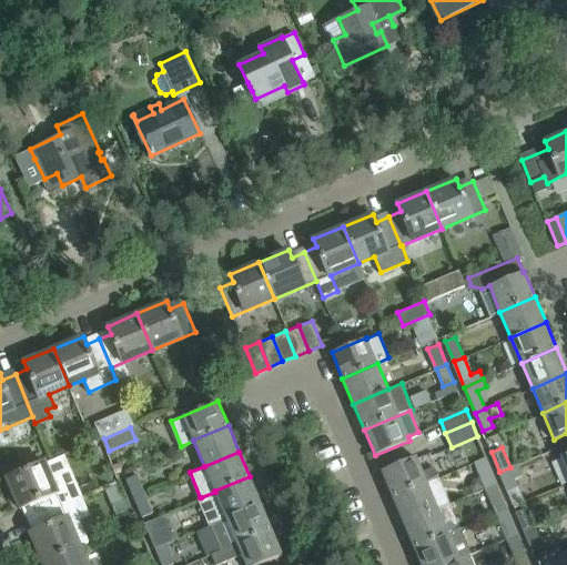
[(381,471),(392,496),(426,482),(427,482),(439,477),(434,466),(422,471),(416,457),(417,457),(416,455),(381,471)]
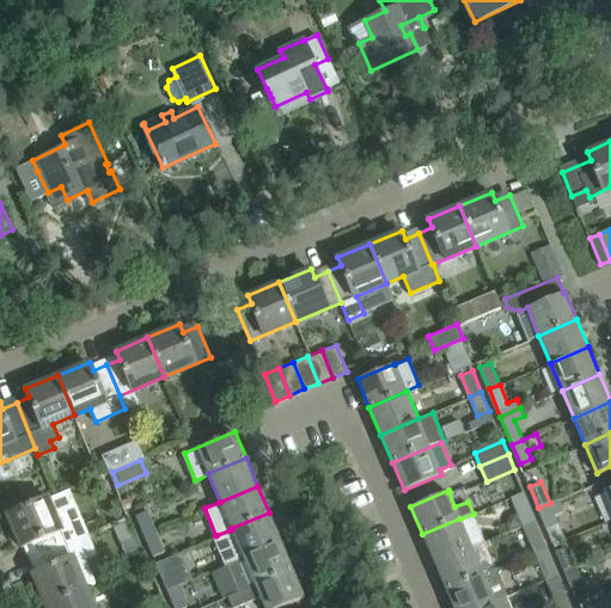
[(31,542),(36,553),(89,532),(83,519),(72,523),(62,510),(55,514),(49,498),(48,497),(8,514),(22,546),(31,542)]
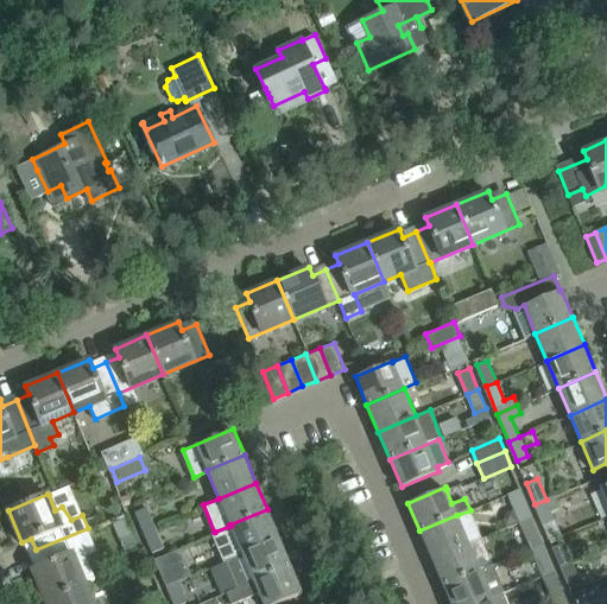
[(512,500),(520,520),(531,515),(523,495),(512,500)]
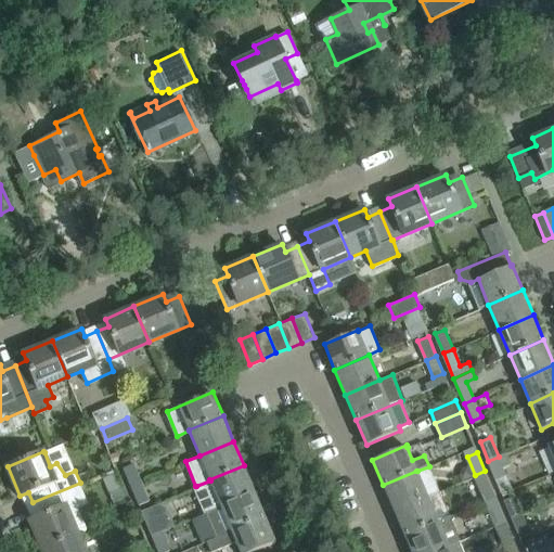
[(499,457),(488,461),(495,478),(505,474),(499,457)]
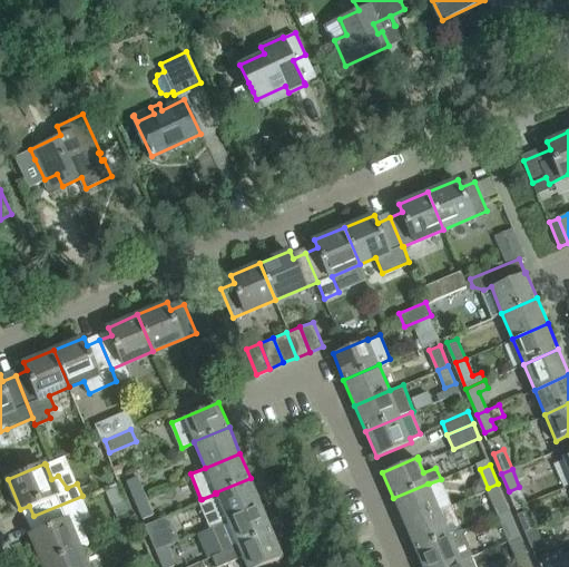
[(126,479),(134,498),(144,494),(136,475),(126,479)]
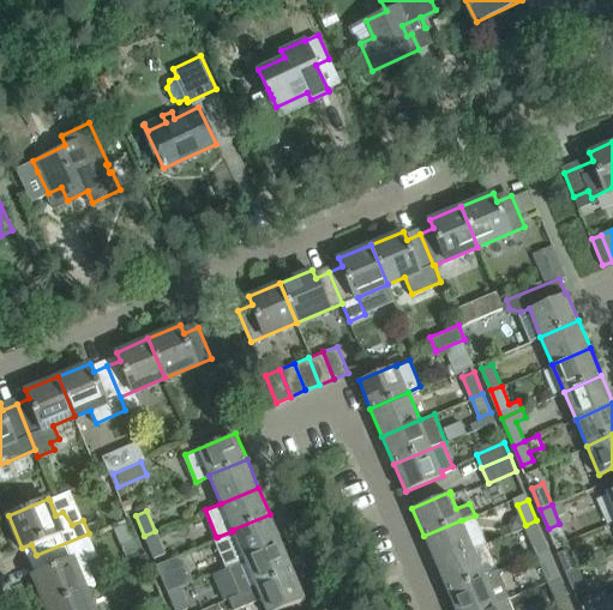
[(226,566),(229,565),(244,557),(281,541),(270,514),(232,530),(233,531),(217,537),(216,537),(214,538),(226,566)]
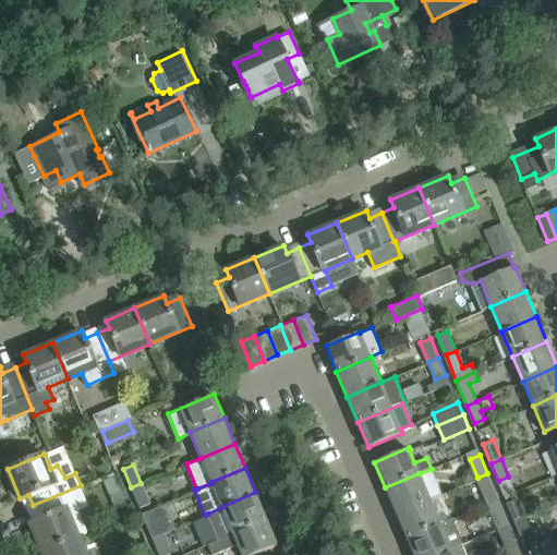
[(118,473),(104,479),(116,508),(130,503),(118,473)]
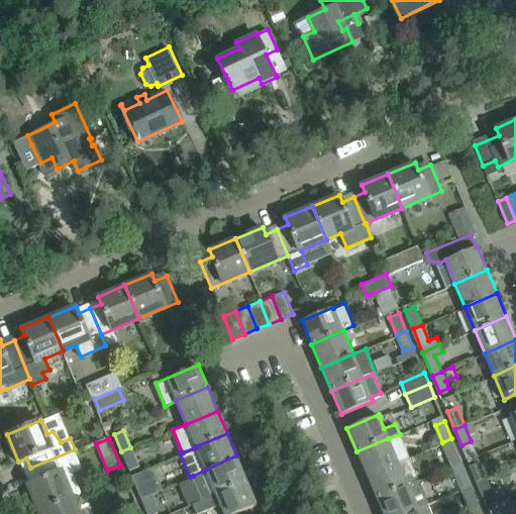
[(356,451),(367,475),(398,461),(389,438),(388,438),(356,451)]
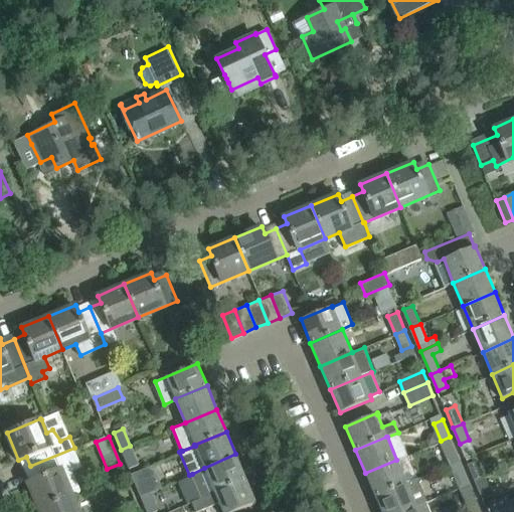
[(450,437),(441,441),(448,458),(457,454),(450,437)]
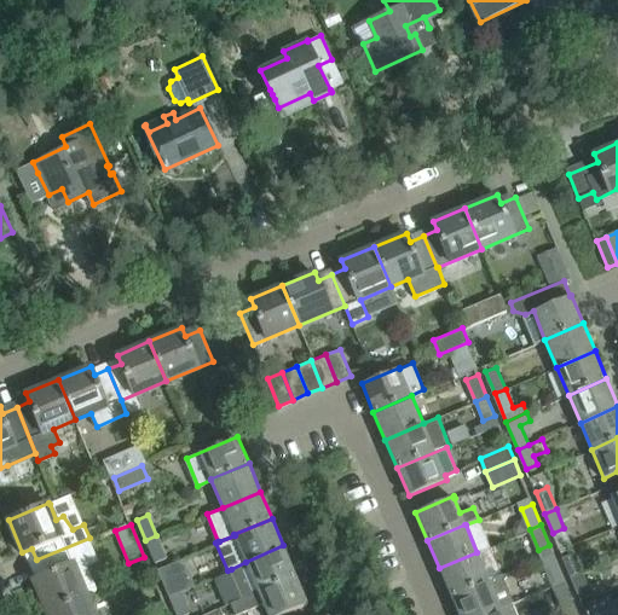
[(156,535),(145,540),(154,558),(165,553),(156,535)]
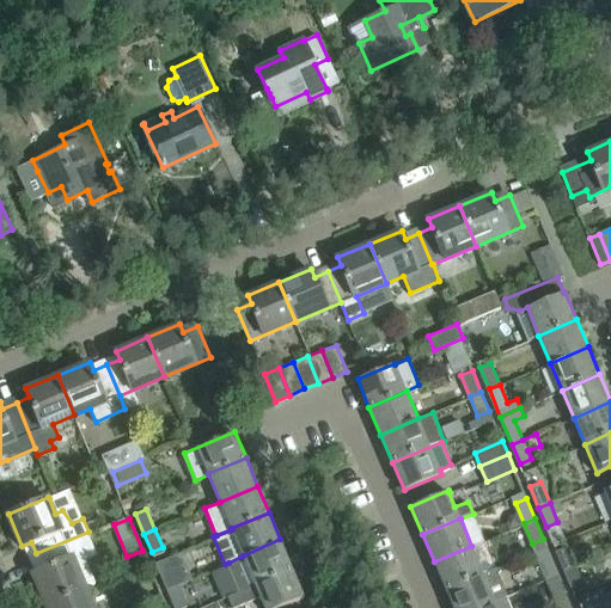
[(34,572),(46,603),(86,587),(74,558),(84,554),(86,559),(98,553),(89,532),(36,553),(42,569),(34,572)]
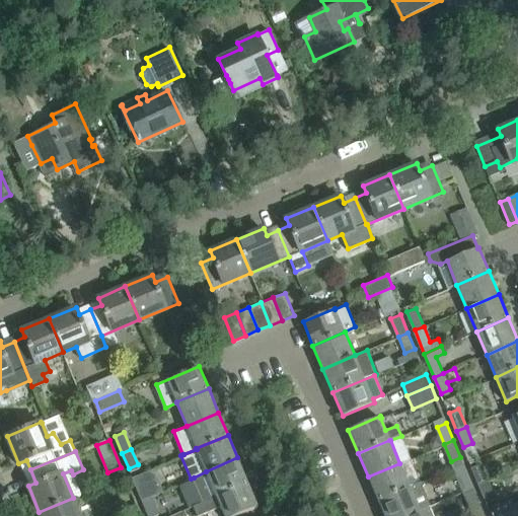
[(194,477),(203,501),(247,482),(237,457),(206,471),(194,477)]
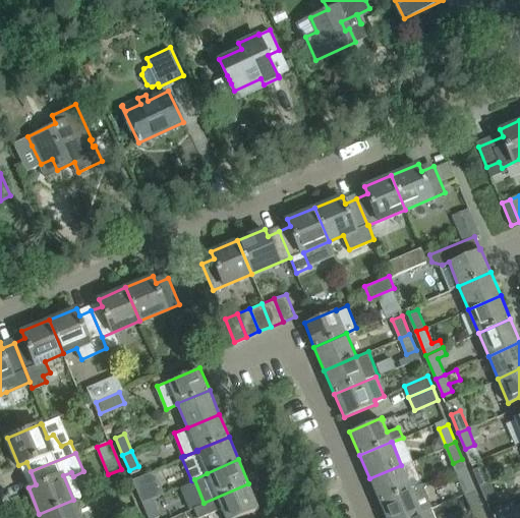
[(369,478),(380,502),(411,488),(411,487),(401,465),(369,478)]
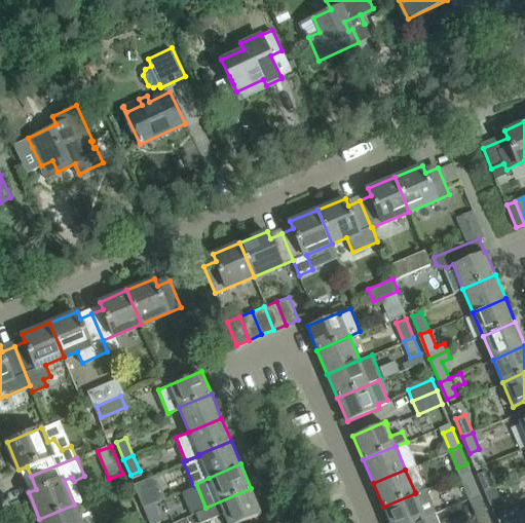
[(478,474),(485,491),(495,487),(488,470),(478,474)]
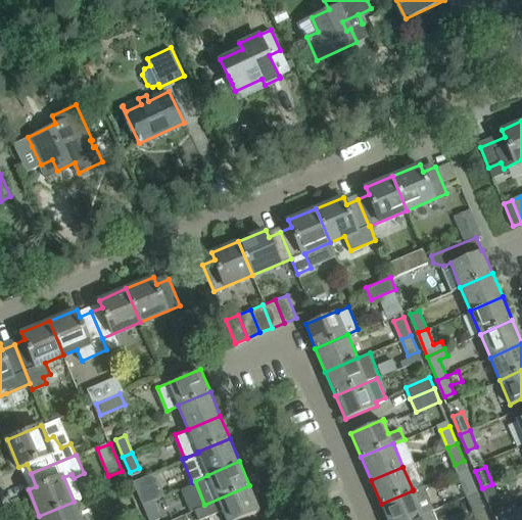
[(460,478),(467,494),(477,490),(470,474),(460,478)]
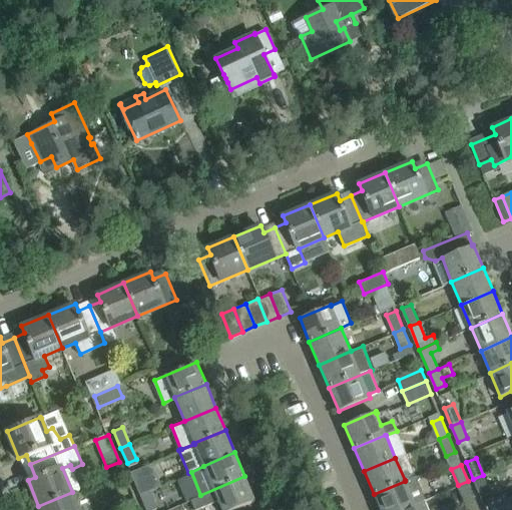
[(133,478),(139,493),(148,489),(142,474),(133,478)]
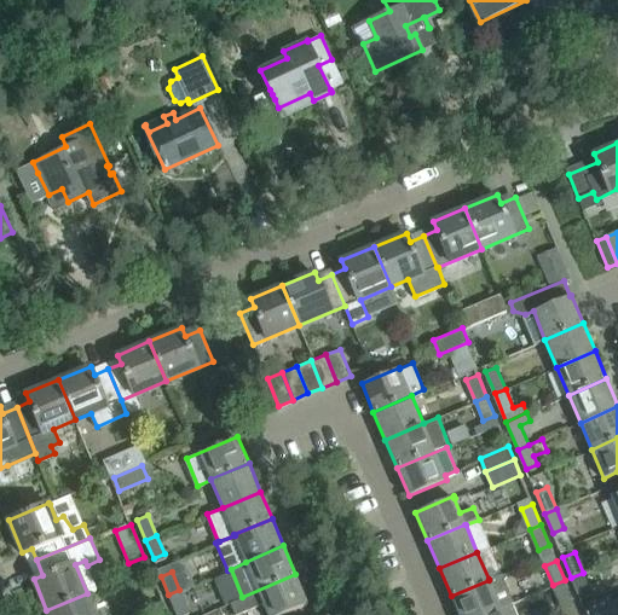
[(583,573),(571,578),(581,598),(591,593),(583,573)]
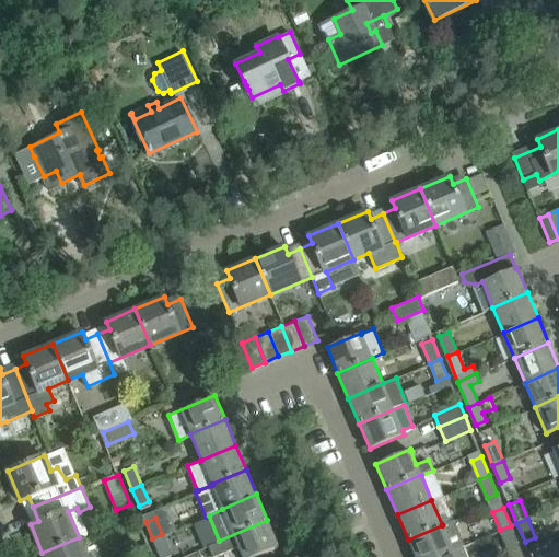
[(219,541),(209,544),(213,555),(237,545),(242,556),(253,556),(279,546),(267,520),(219,541)]
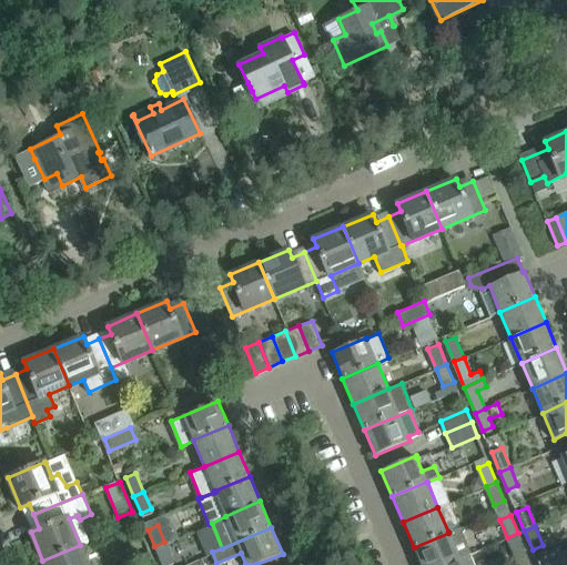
[(414,547),(421,564),(442,564),(471,554),(469,553),(472,553),(461,527),(448,532),(448,533),(414,547)]
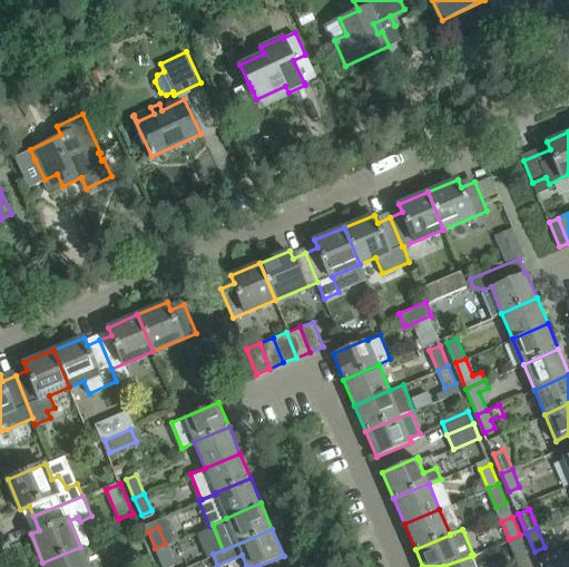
[(520,535),(509,539),(517,559),(528,555),(520,535)]
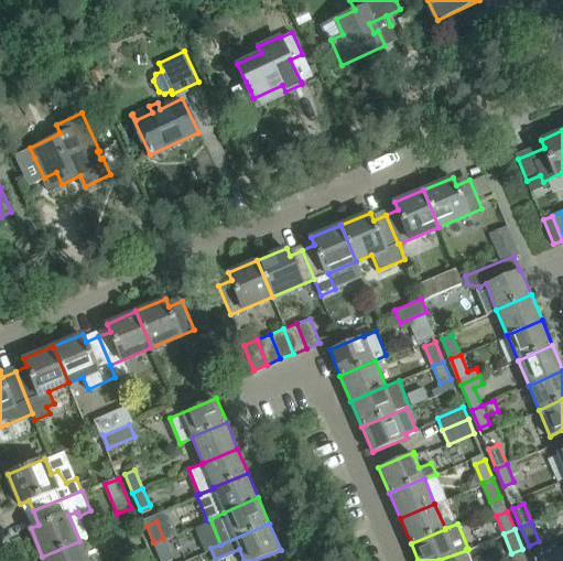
[(163,538),(153,542),(161,560),(164,560),(172,558),(163,538)]
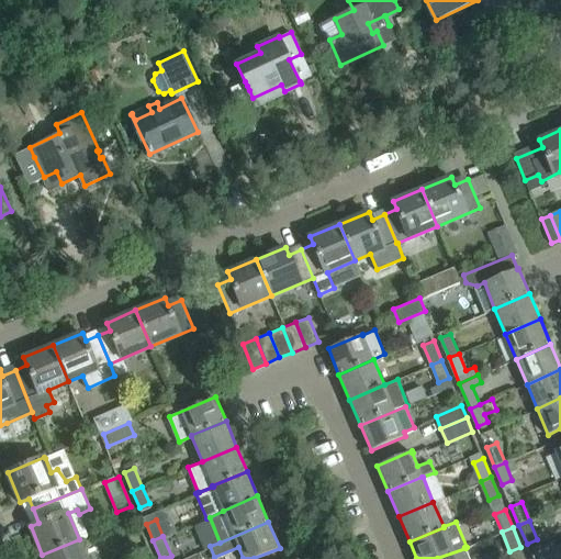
[(87,558),(79,539),(42,555),(44,558),(87,558)]
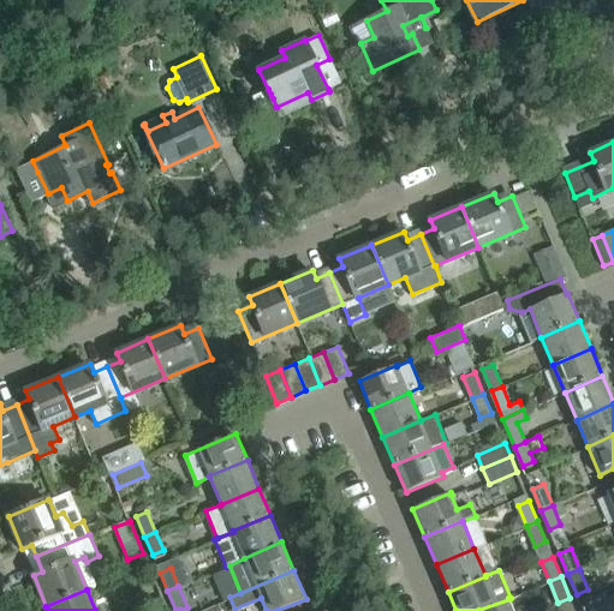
[(580,601),(584,610),(600,610),(594,595),(580,601)]
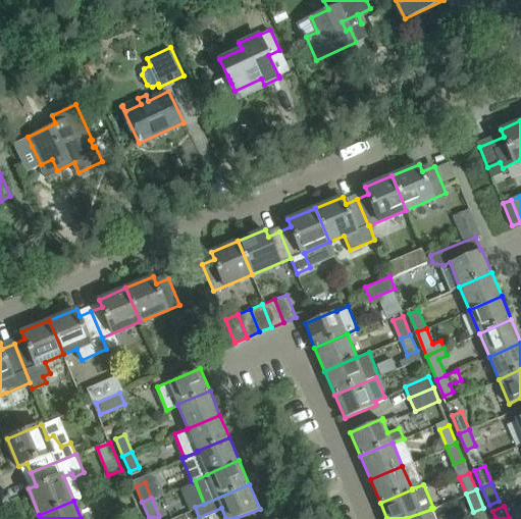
[(406,518),(435,518),(432,509),(406,518)]
